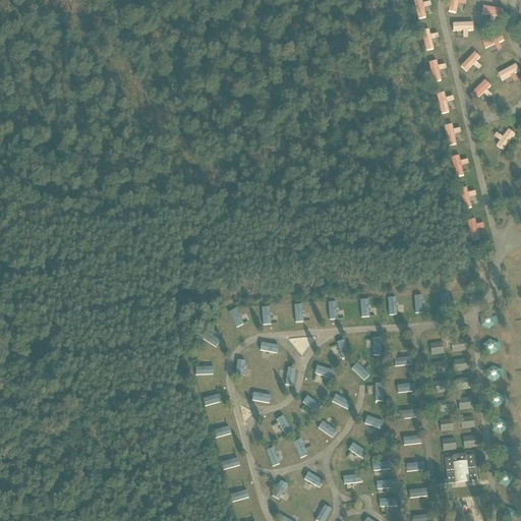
[(429,1),(422,3),(421,0),(412,0),(417,19),(425,18),(423,8),(430,7),(429,1)]
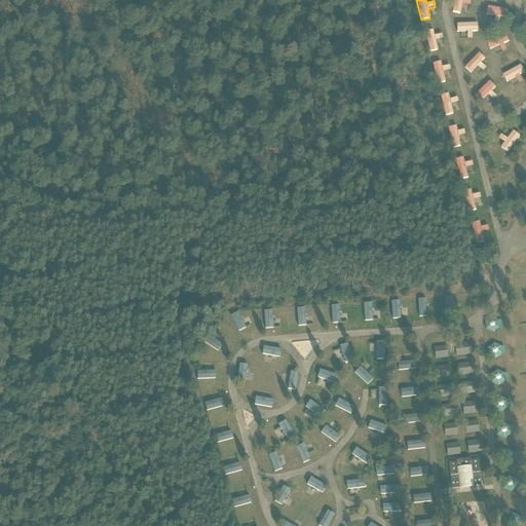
[(471,1),(467,0),(453,0),(451,12),(460,14),(462,5),(468,6),(471,1)]
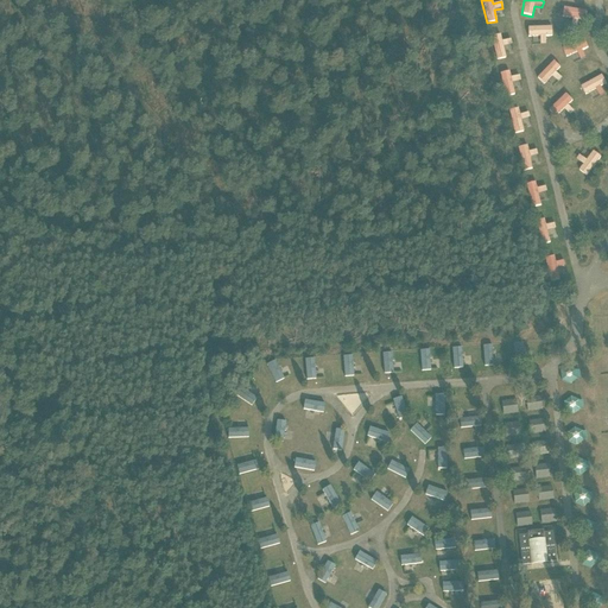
[(562,7),(561,19),(584,21),(586,10),(562,7)]
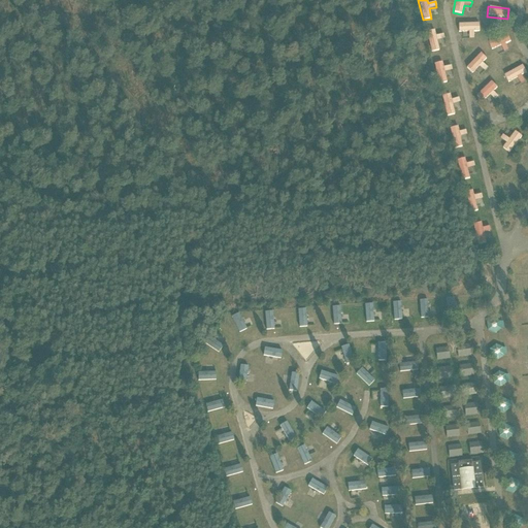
[(468,38),(473,38),(472,32),(480,31),(479,23),(458,24),(458,32),(467,32),(468,38)]
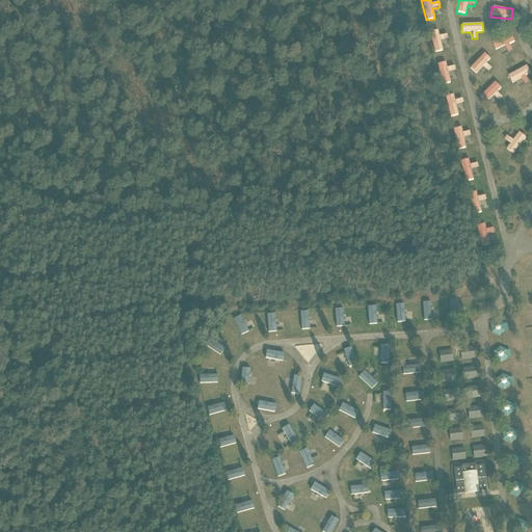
[(446,34),(439,35),(437,30),(429,31),(432,53),(442,51),(441,42),(447,41),(446,34)]
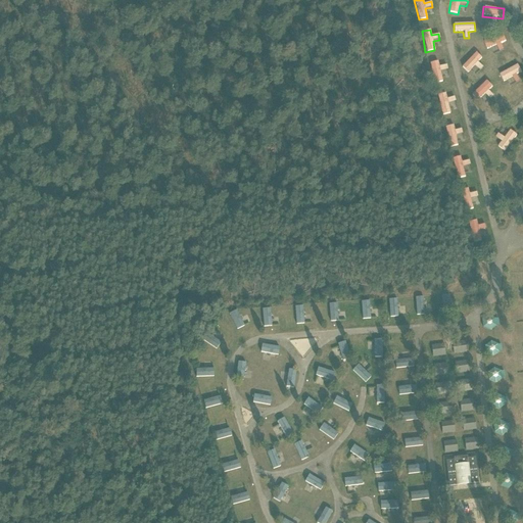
[(445,64),(439,66),(438,61),(430,62),(434,84),(442,82),(440,72),(446,69),(445,64)]
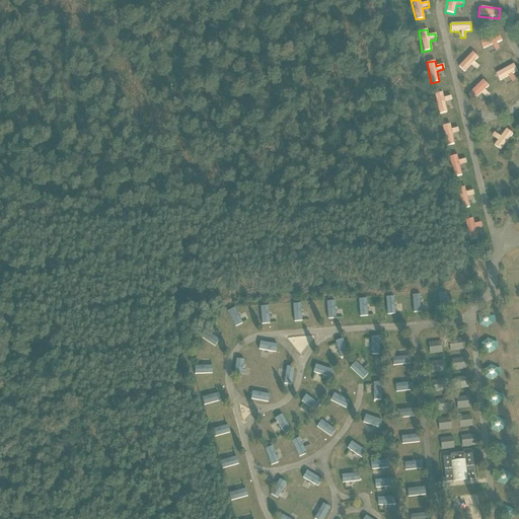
[(498,81),(509,77),(511,82),(515,80),(512,74),(517,72),(514,65),(495,72),(498,81)]
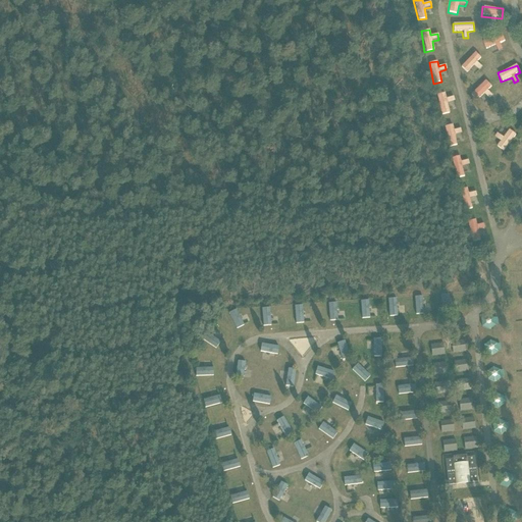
[(485,80),(472,92),(478,99),(491,86),(485,80)]
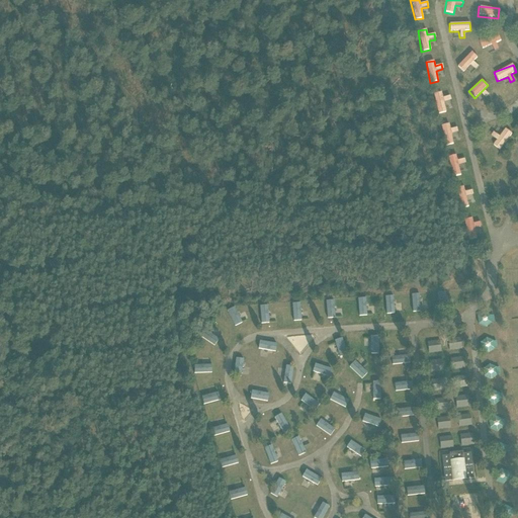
[(433,94),(437,113),(446,112),(443,101),(449,100),(449,97),(442,98),(441,92),(433,94)]
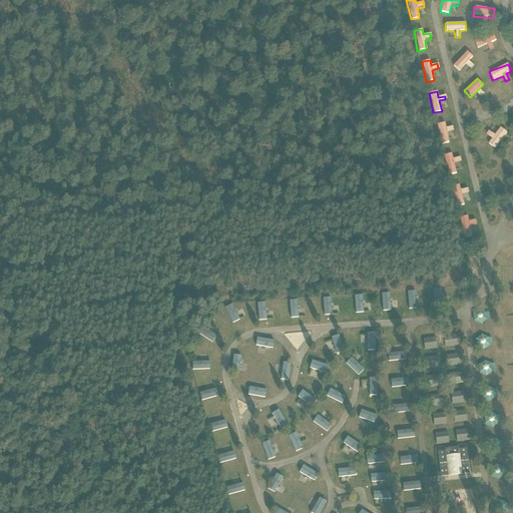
[(437,123),(440,144),(448,143),(447,129),(446,129),(445,123),(437,123)]
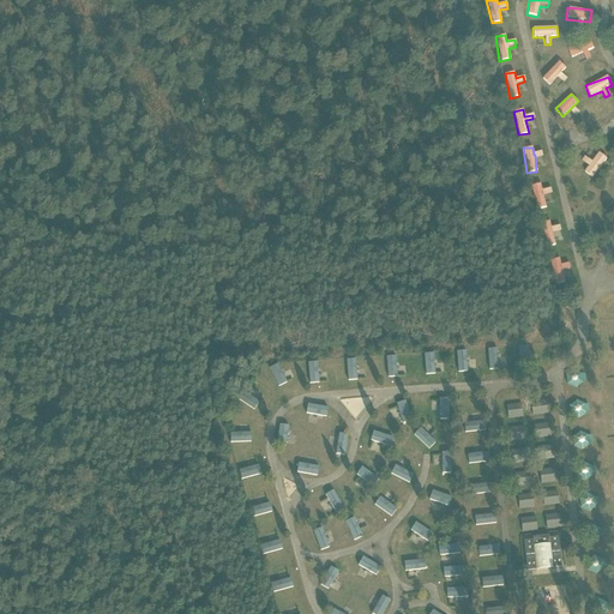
[(589,163),(584,173),(594,179),(607,157),(597,152),(590,164),(589,163)]
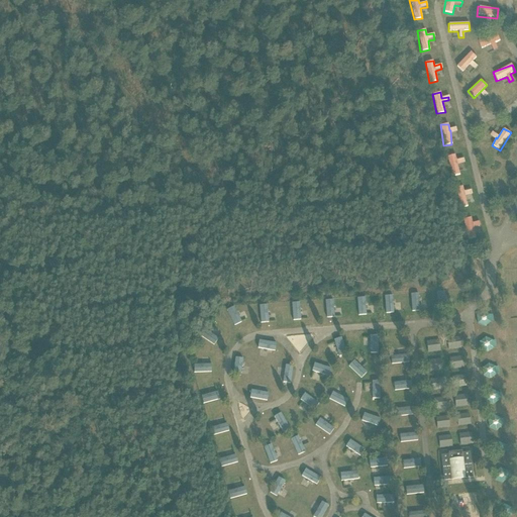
[(464,164),(463,159),(456,160),(455,154),(447,157),(452,178),(460,176),(457,166),(464,164)]
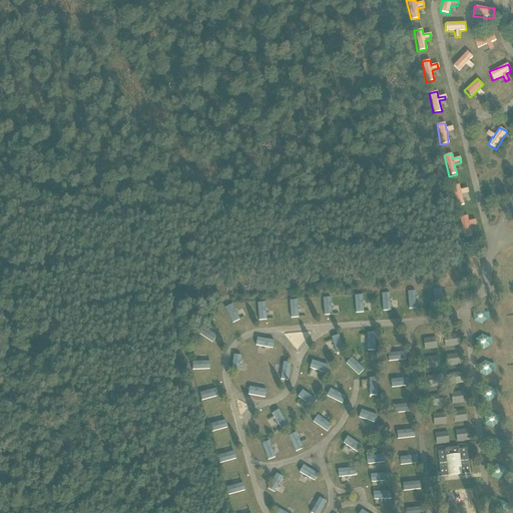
[(500,194),(504,187),(491,180),(487,188),(500,194)]
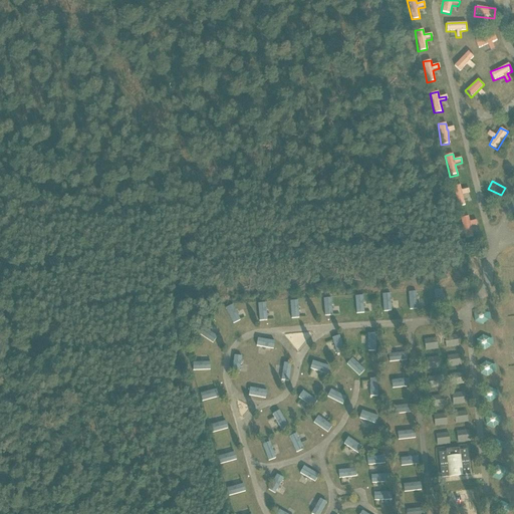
[(466,205),(463,195),(470,194),(469,189),(462,190),(461,185),(453,187),(457,207),(466,205)]
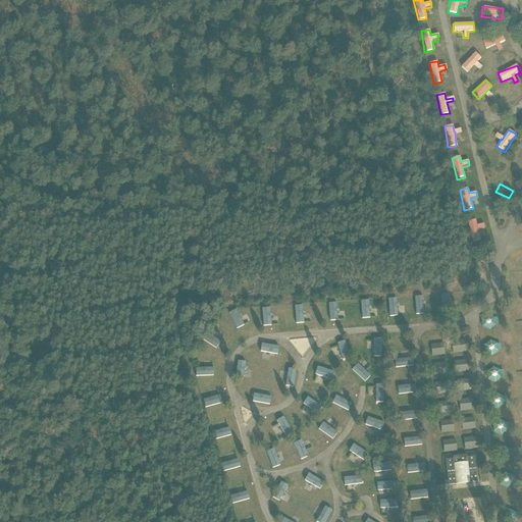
[(480,240),(478,230),(484,229),(483,223),(476,224),(475,219),(467,221),(471,242),(480,240)]
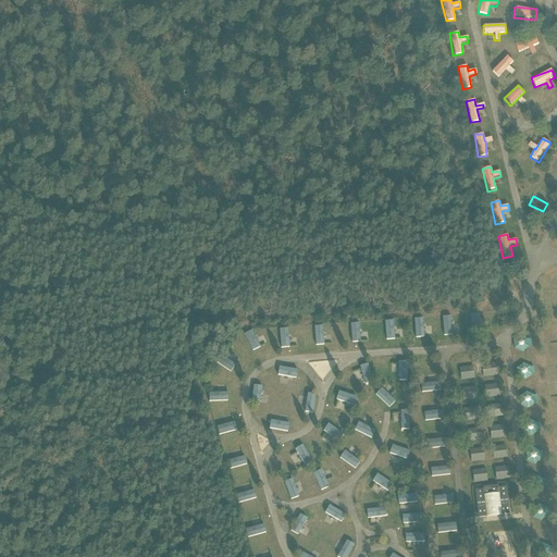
[(478,314),(470,316),(472,329),(480,327),(478,314)]
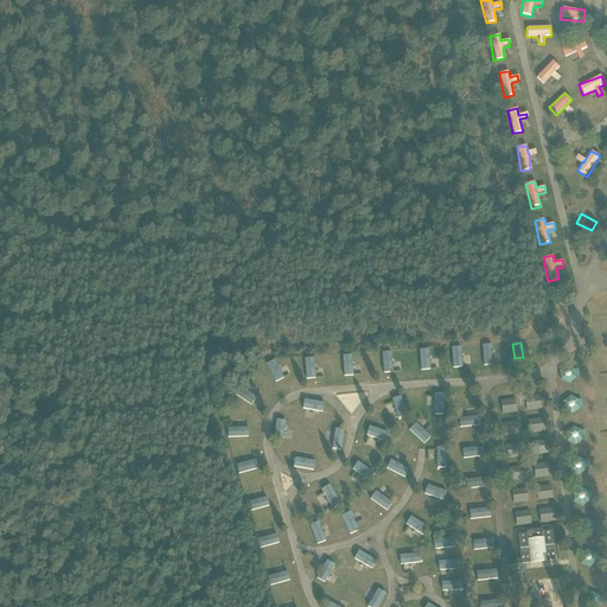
[(492,365),(492,345),(481,345),(481,365),(492,365)]
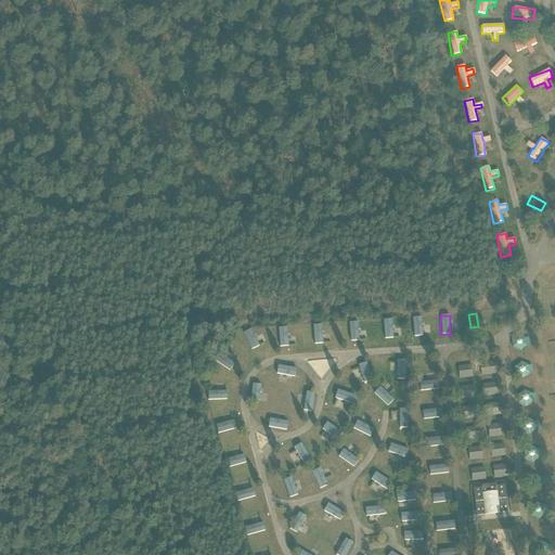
[(422,335),(421,317),(412,318),(413,336),(422,335)]
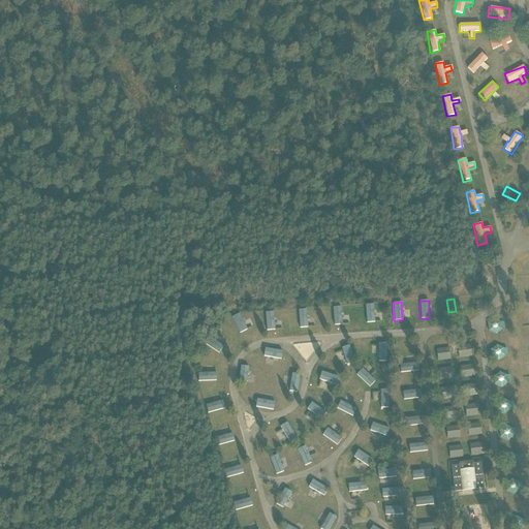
[(374,322),(374,304),(365,305),(365,322),(374,322)]
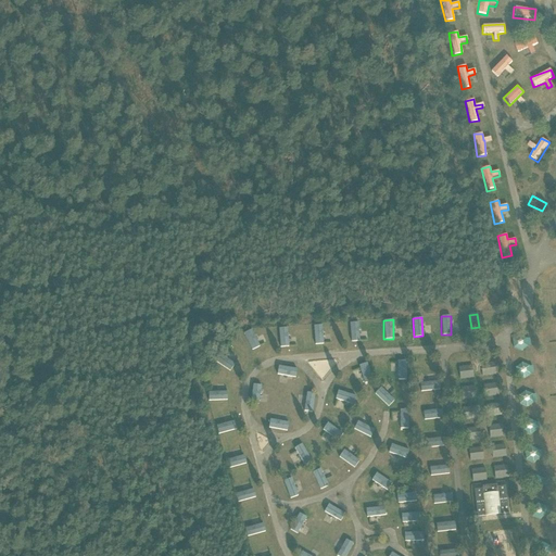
[(358,341),(358,323),(349,323),(350,341),(358,341)]
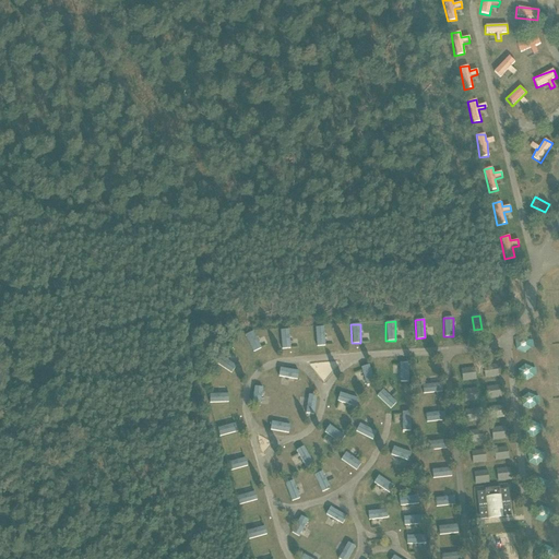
[(323,326),(314,326),(314,346),(324,345),(323,326)]
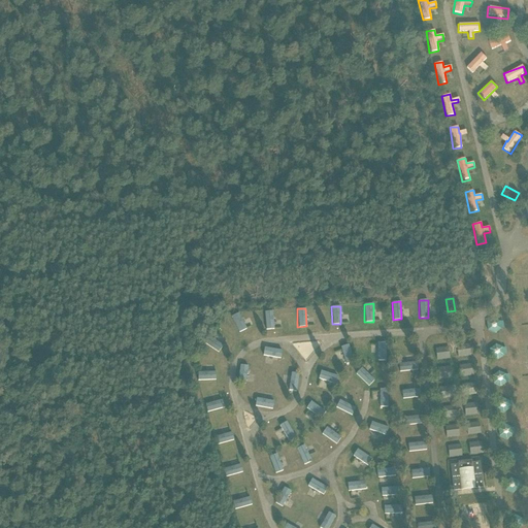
[(272,311),(263,311),(264,329),(273,329),(272,311)]
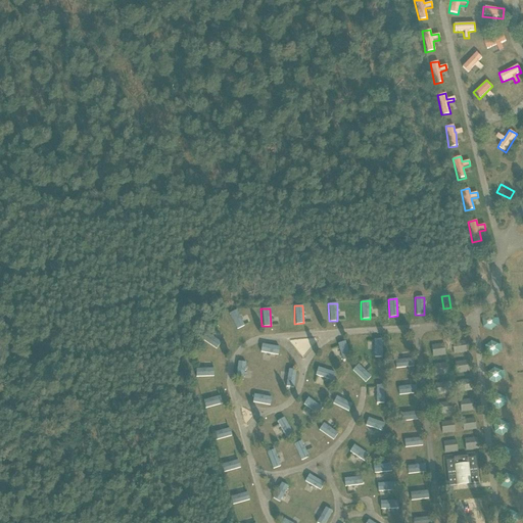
[(235,329),(242,326),(237,310),(229,313),(235,329)]
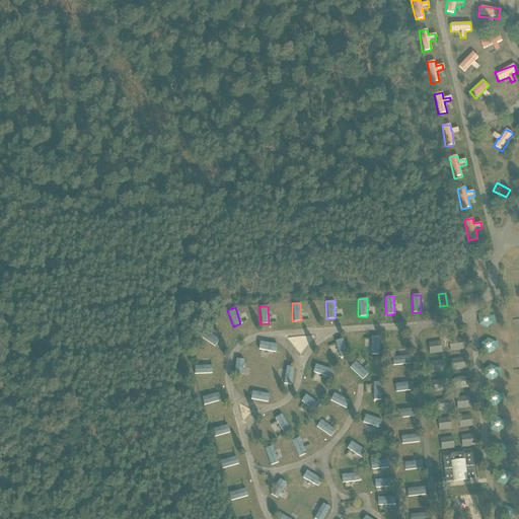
[(206,331),(202,339),(215,346),(219,340),(206,331)]
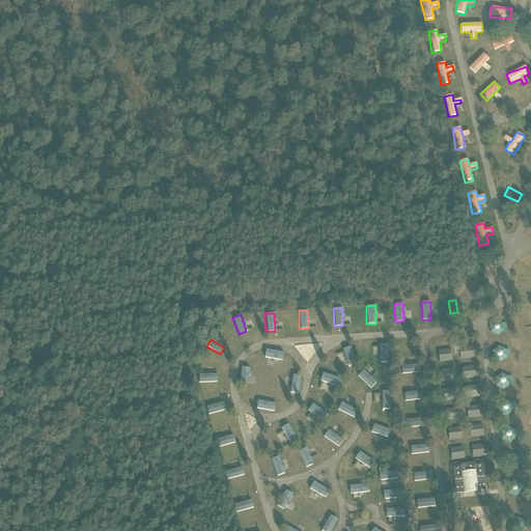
[(379,344),(379,362),(388,362),(388,344),(379,344)]
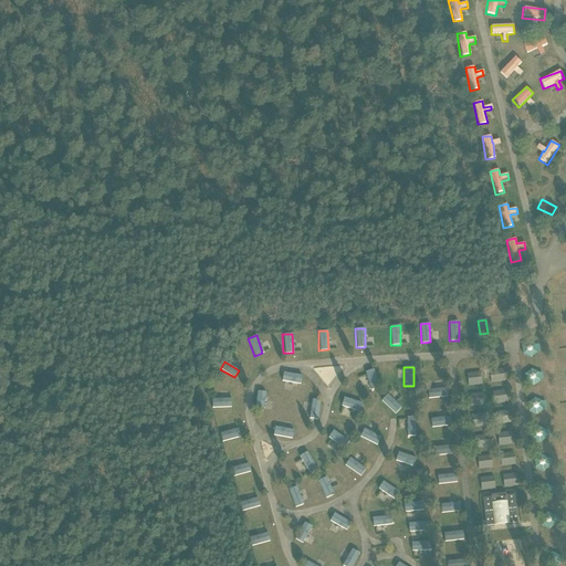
[(373,369),(364,373),(370,390),(379,387),(373,369)]
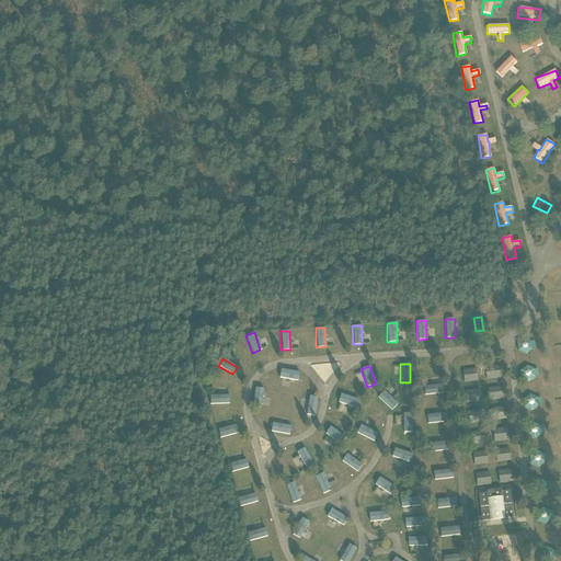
[(278,379),(298,380),(299,371),(279,370),(278,379)]
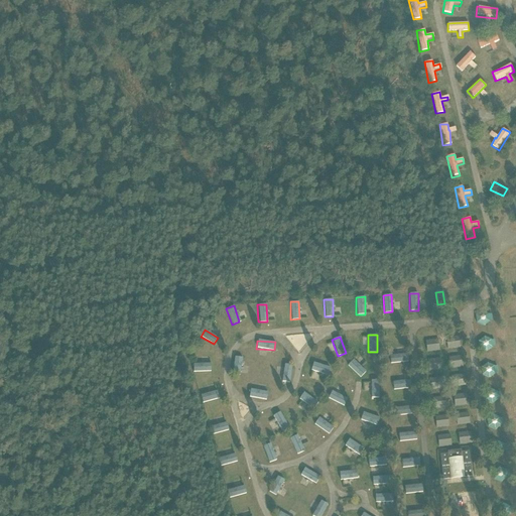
[(407,353),(390,355),(390,363),(408,362),(407,353)]
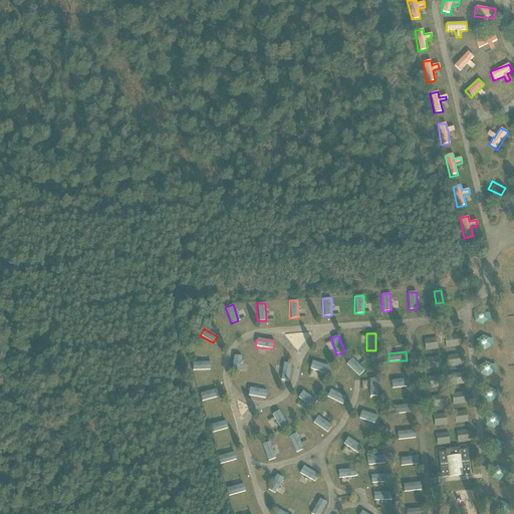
[(358,376),(364,370),(351,358),(345,364),(358,376)]
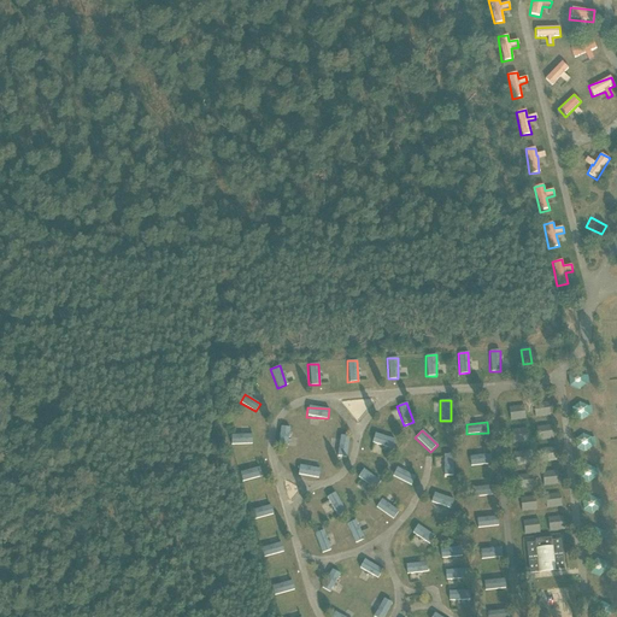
[(374,433),(371,442),(391,450),(394,440),(374,433)]
